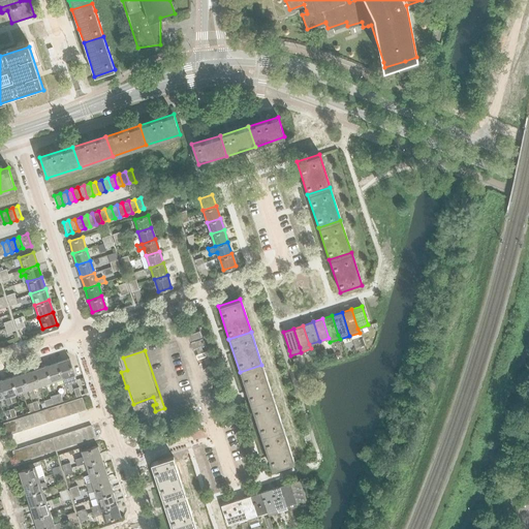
[(76,382),(73,375),(68,359),(57,363),(62,378),(69,376),(71,383),(76,382)]
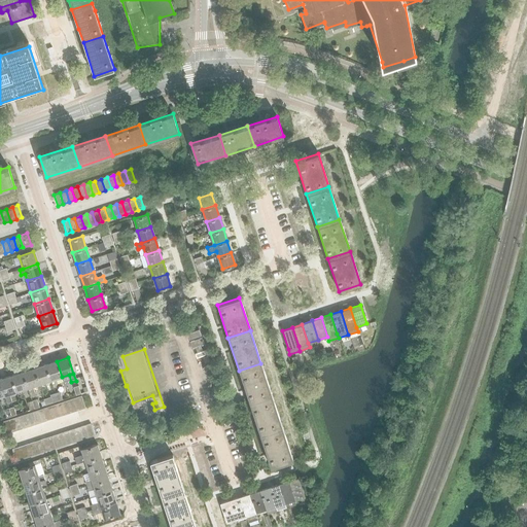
[(57,361),(45,364),(50,381),(62,377),(57,361)]
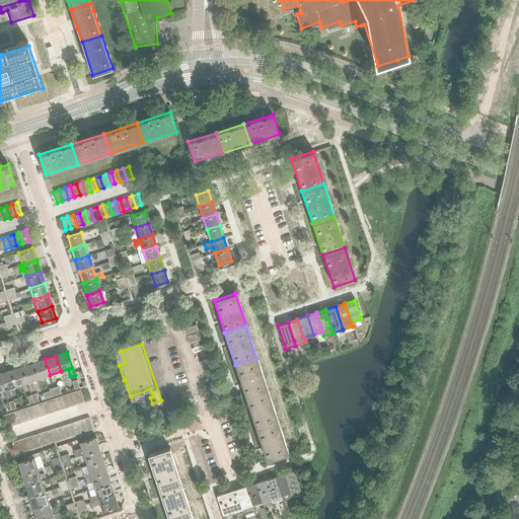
[(235,365),(246,397),(268,390),(256,358),(235,365)]
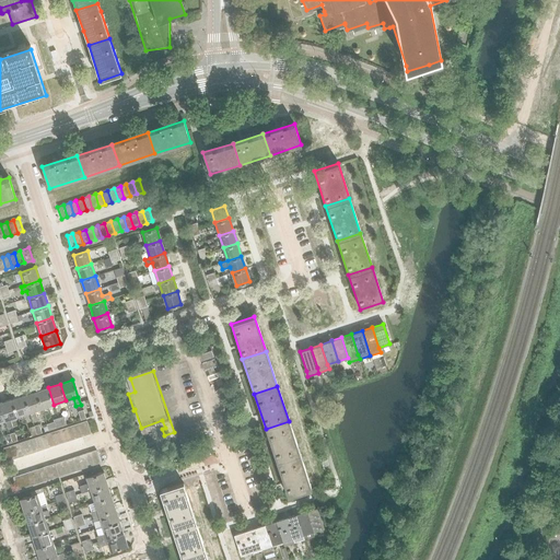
[(35,392),(42,409),(54,405),(48,387),(35,392)]
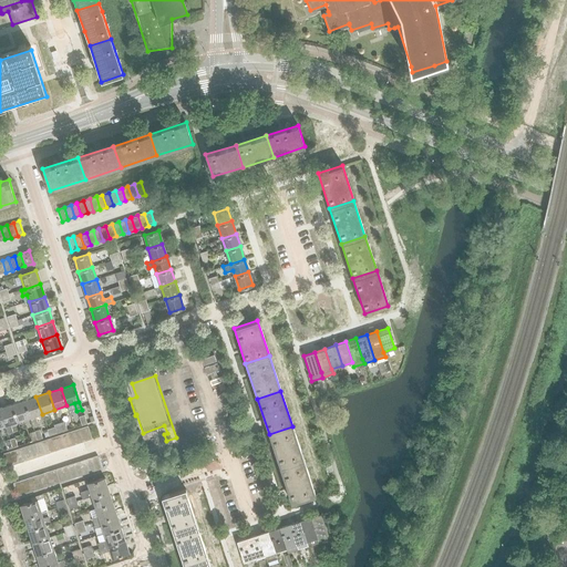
[(35,397),(24,400),(30,418),(31,418),(33,428),(39,425),(35,415),(42,414),(35,397)]
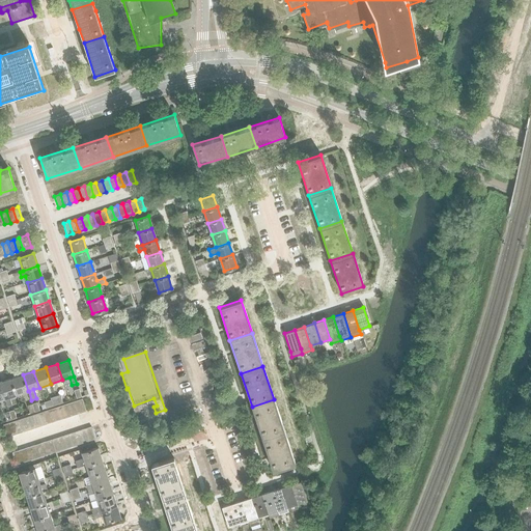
[(10,379),(16,395),(28,391),(23,374),(10,379)]
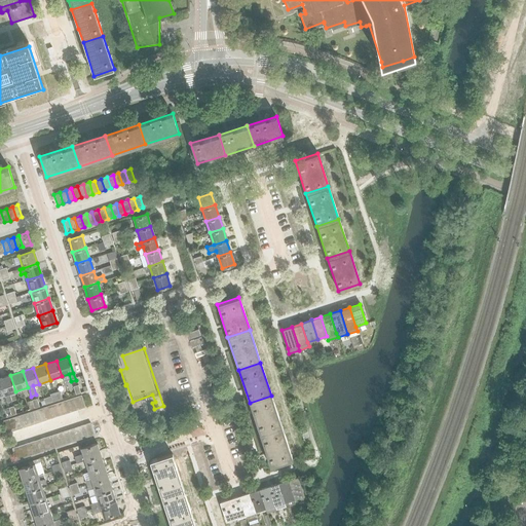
[(10,375),(0,378),(0,381),(4,395),(5,395),(7,403),(12,401),(10,393),(15,391),(10,375)]
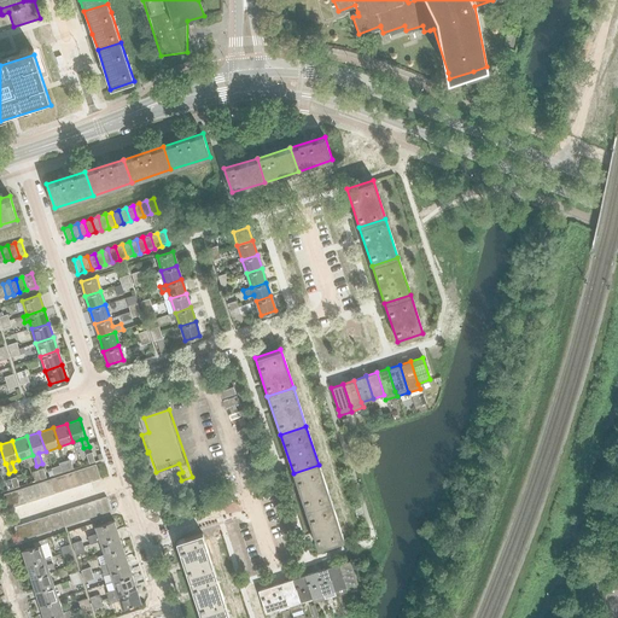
[(93,481),(99,479),(95,465),(88,466),(93,481)]
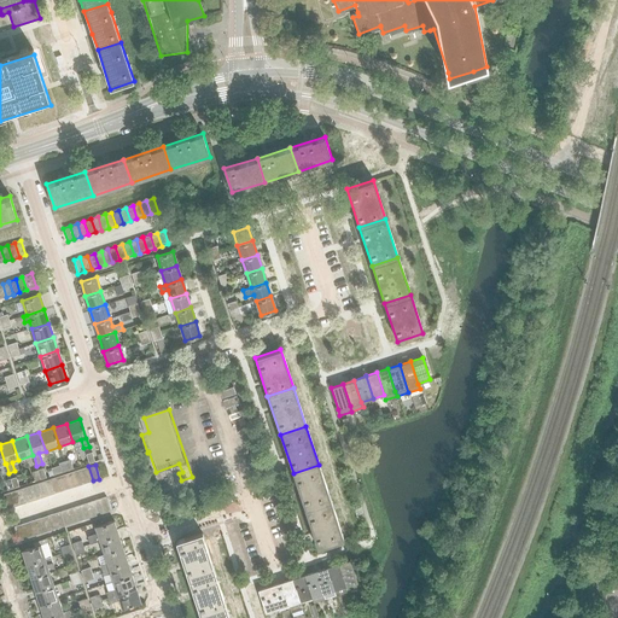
[(305,513),(332,505),(319,465),(293,473),(305,513)]
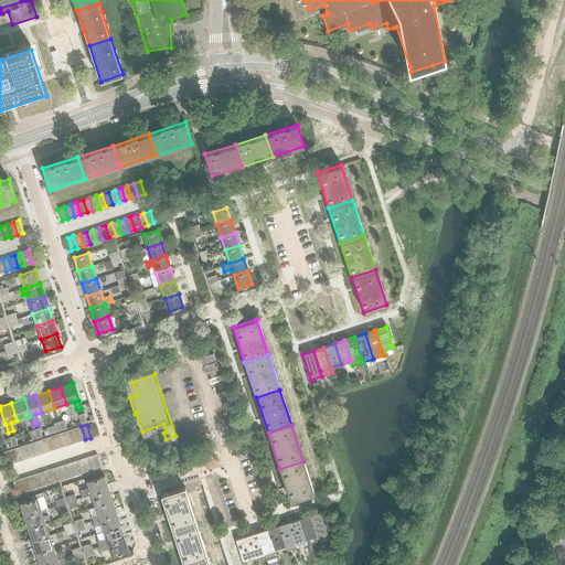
[(75,428),(80,441),(85,439),(81,426),(75,428)]
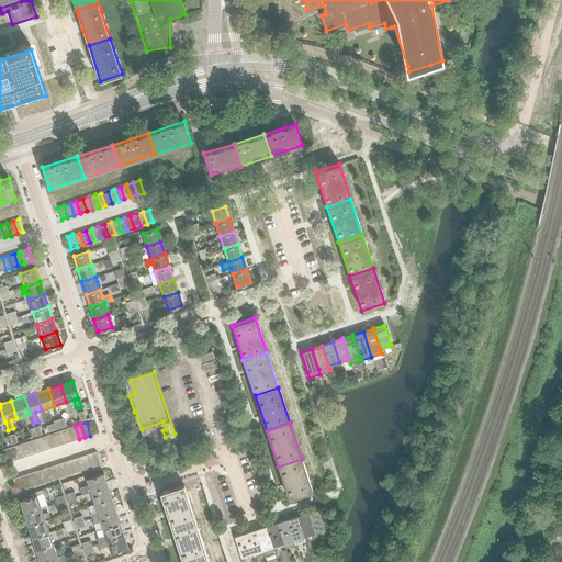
[(68,428),(72,441),(79,439),(75,426),(68,428)]
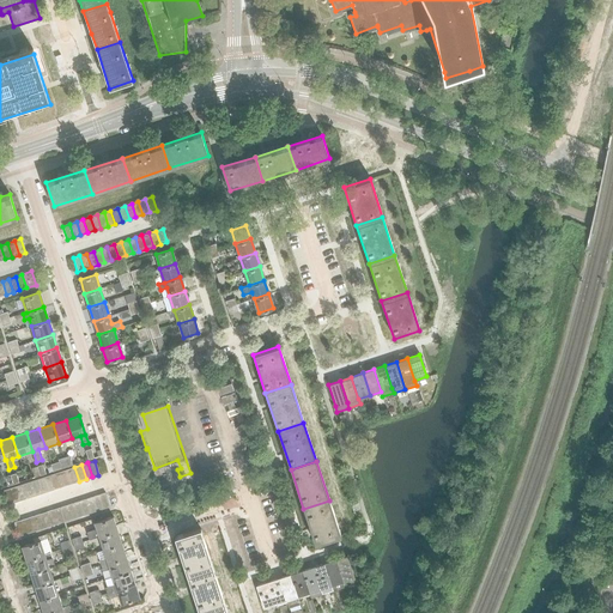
[(68,469),(73,484),(79,481),(74,467),(68,469)]
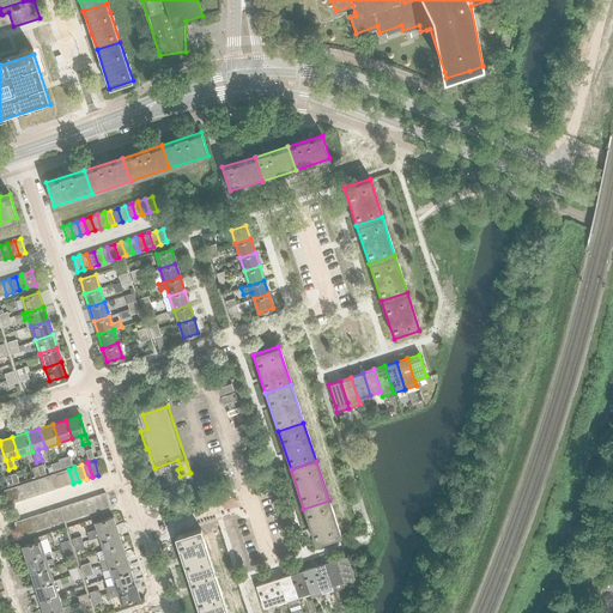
[(61,471),(66,485),(73,484),(68,469),(61,471)]
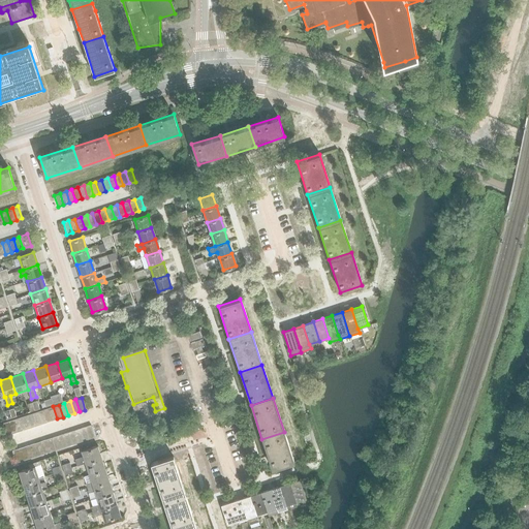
[(48,408),(52,421),(57,418),(53,406),(48,408)]
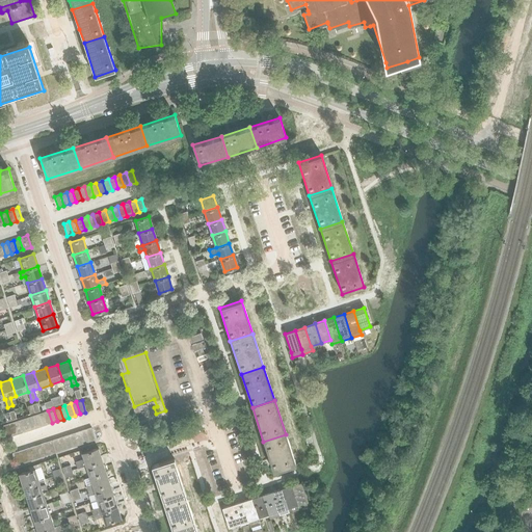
[(43,413),(46,425),(52,423),(48,410),(43,413)]
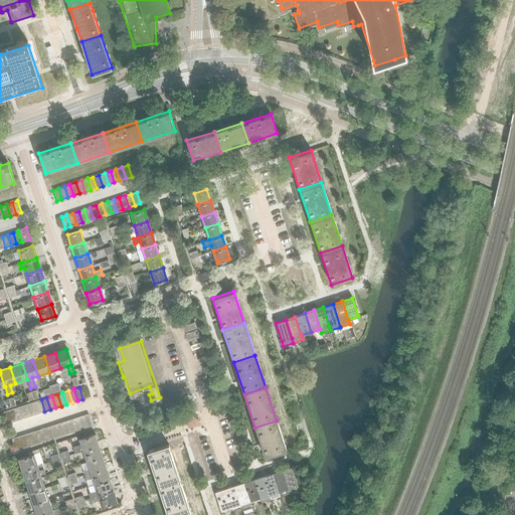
[(35,401),(39,413),(44,411),(41,399),(35,401)]
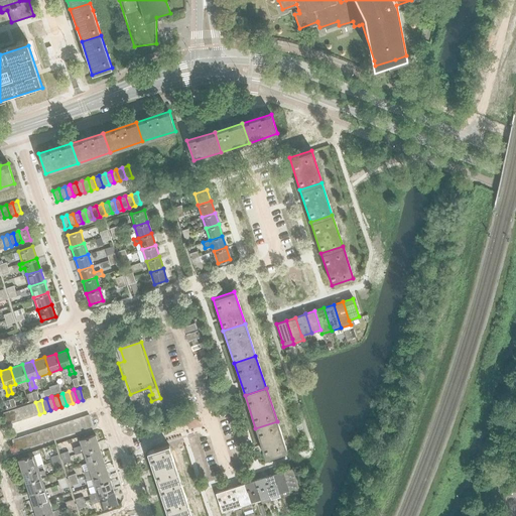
[(30,404),(33,415),(39,414),(35,402),(30,404)]
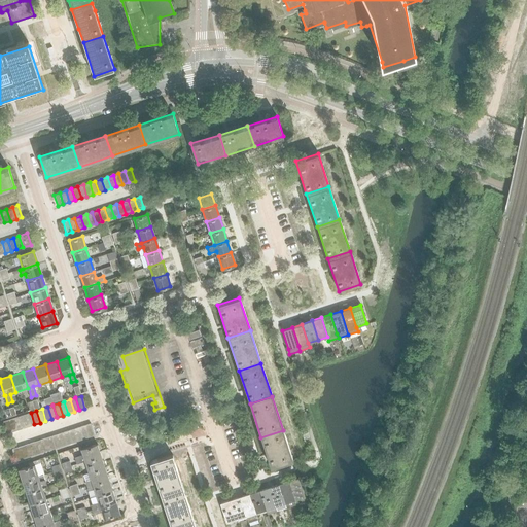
[(25,414),(29,426),(34,424),(31,413),(25,414)]
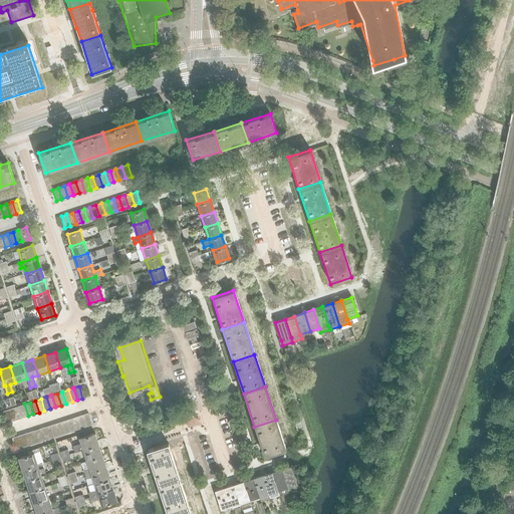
[(19,406),(23,418),(28,416),(24,404),(19,406)]
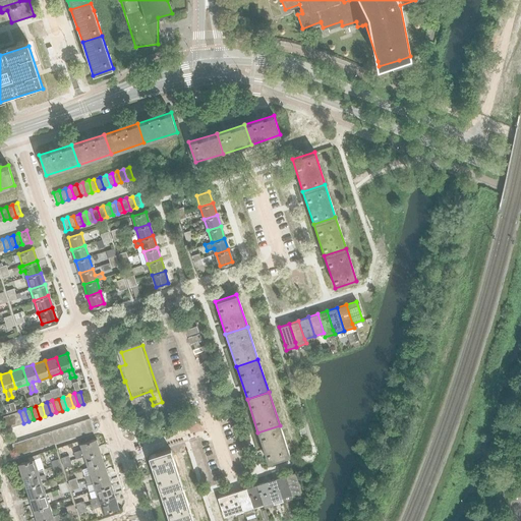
[(13,413),(17,425),(23,423),(19,411),(13,413)]
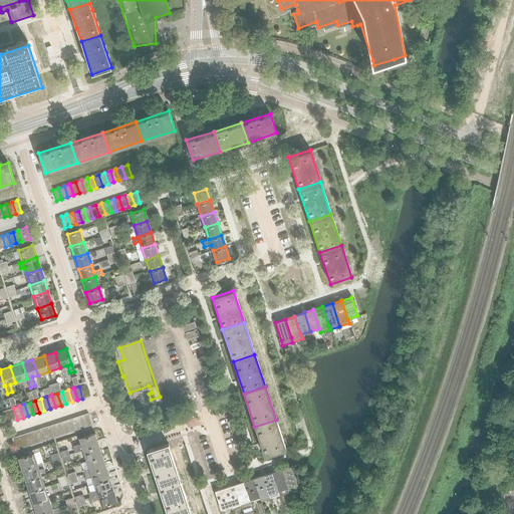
[(8,410),(12,421),(17,420),(13,408),(8,410)]
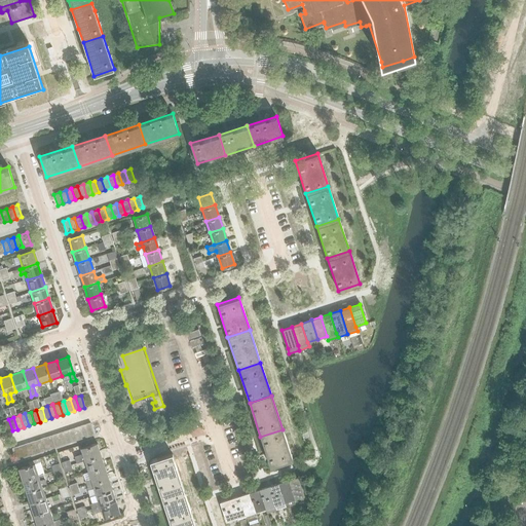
[(2,420),(3,421),(6,433),(12,430),(8,419),(2,420)]
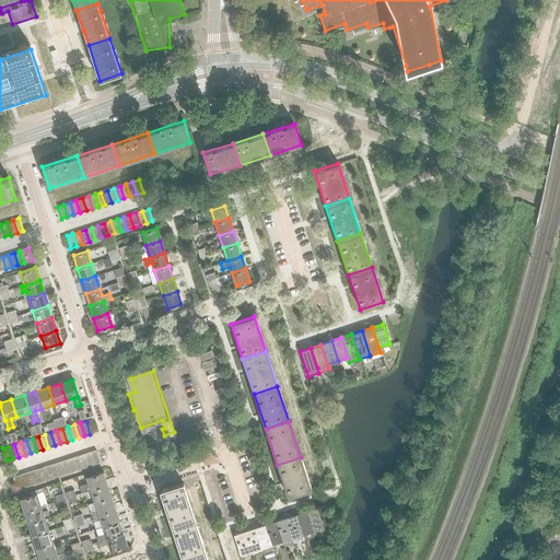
[(94,465),(100,463),(95,450),(90,452),(94,465)]
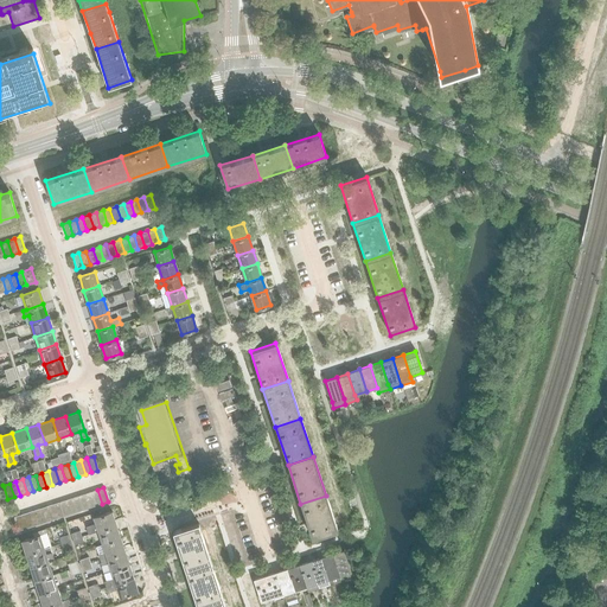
[(102,504),(97,490),(91,492),(95,506),(102,504)]
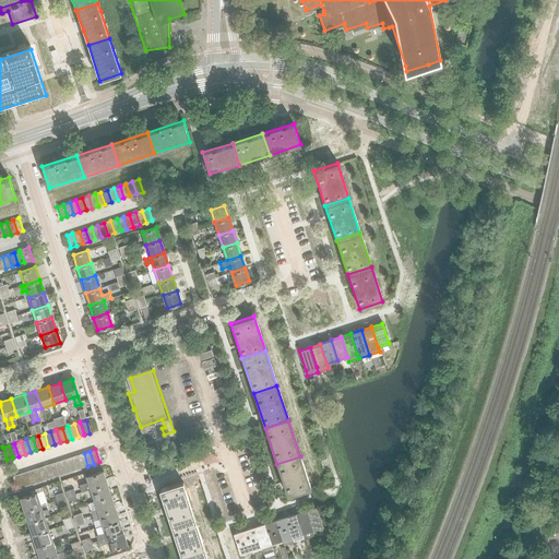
[(87,466),(84,453),(78,455),(82,467),(87,466)]
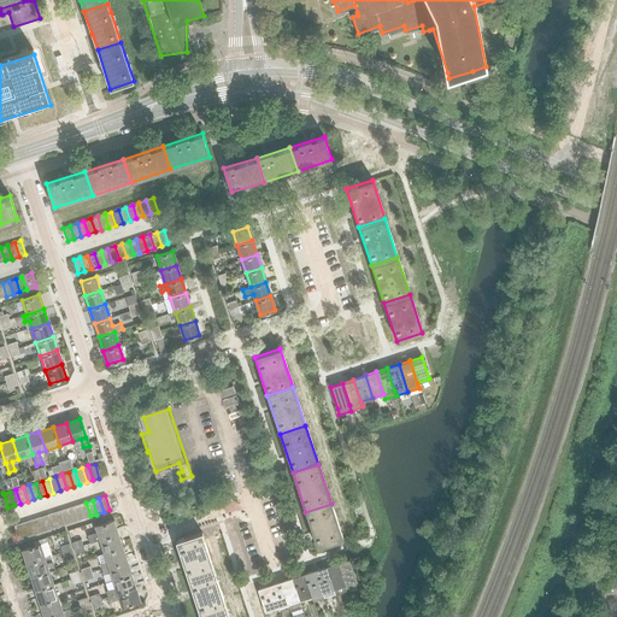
[(90,516),(86,503),(80,504),(83,518),(90,516)]
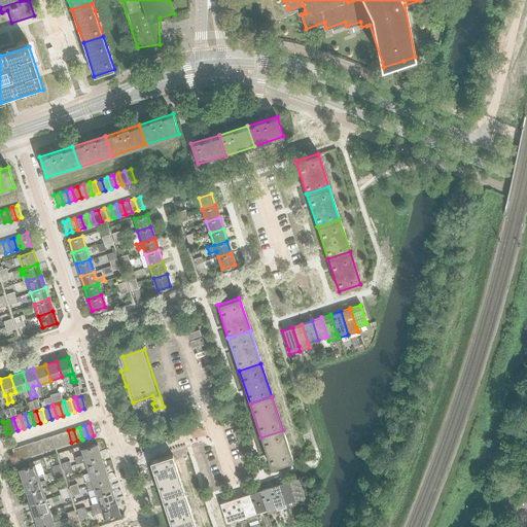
[(71,443),(68,430),(62,432),(66,445),(71,443)]
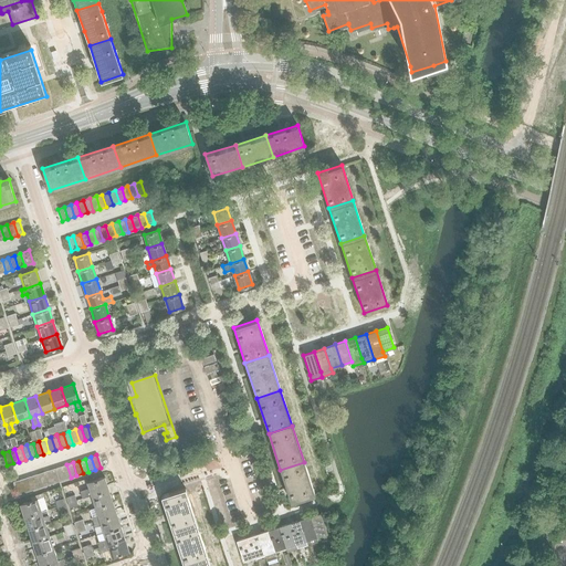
[(291,502),(314,494),(304,462),(280,470),(291,502)]
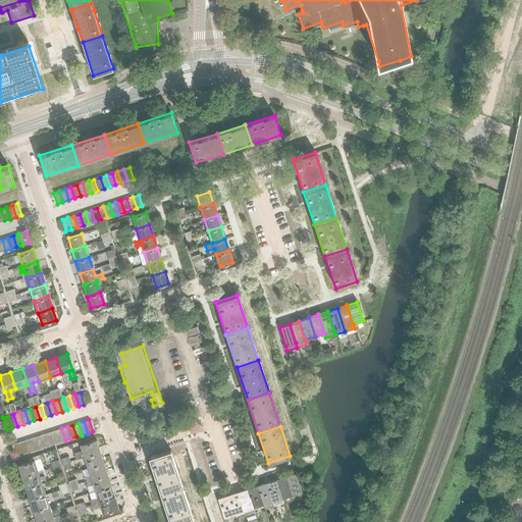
[(65,440),(61,428),(56,430),(60,442),(65,440)]
